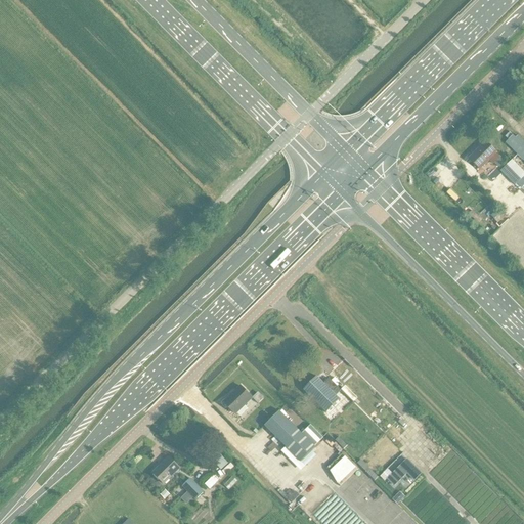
[(489,114),(484,119),(489,123),(494,119),(489,114)]
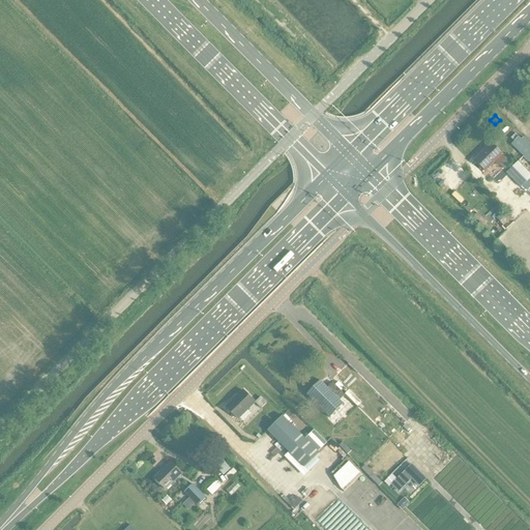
[(513,142),(511,145),(519,151),(521,154),(529,163),(529,144),(523,138),(522,140),(519,137),(513,142)]
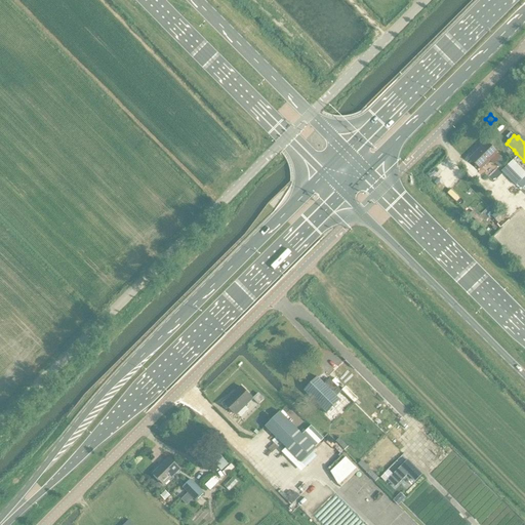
[(500,158),(496,154),(497,153),(487,143),(470,159),(481,170),(490,160),(494,164),(500,158)]
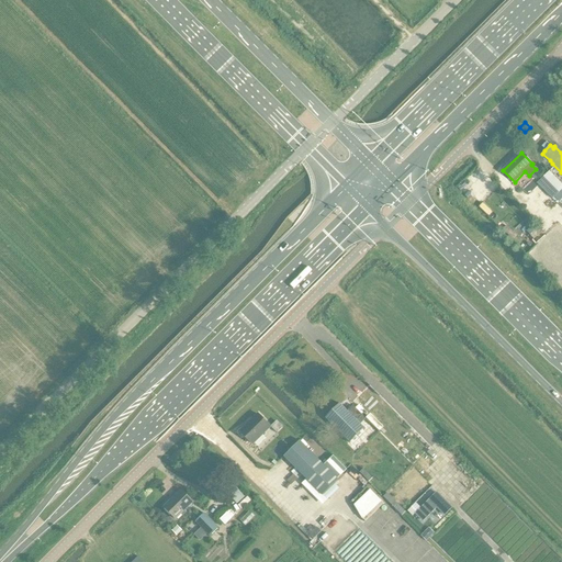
[(561,184),(549,171),(537,183),(552,199),(554,197),(561,188),(561,184)]
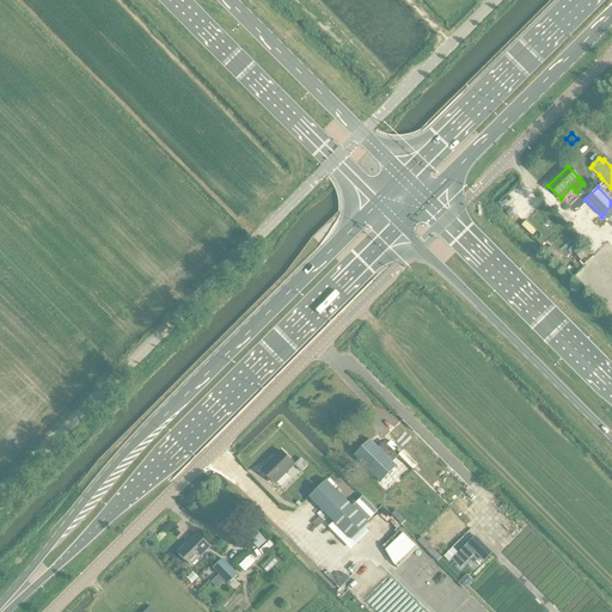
[(581,245),(574,252),(577,256),(585,249),(581,245)]
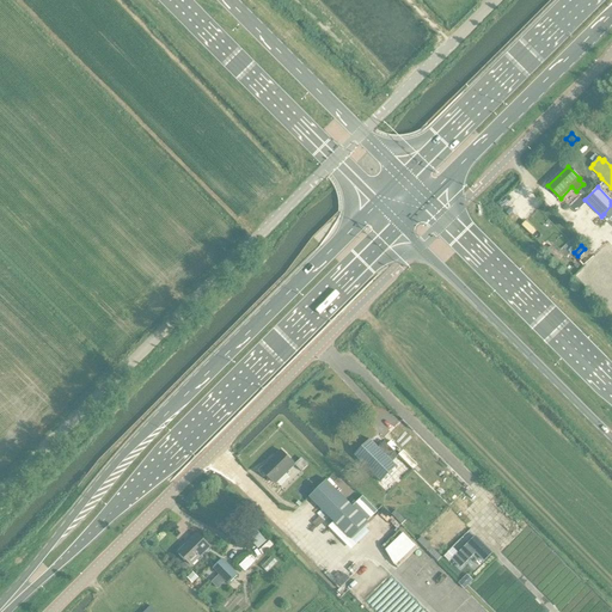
[(372,441),(355,458),(379,482),(396,465),(392,461),(398,456),(392,451),(397,446),(392,441),(387,446),(385,442),(379,448),(372,441)]
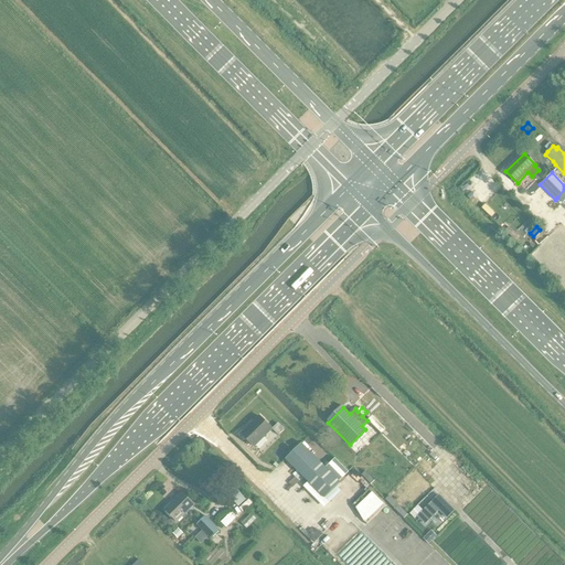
[(254,447),(272,429),(259,417),(242,435),(254,447)]
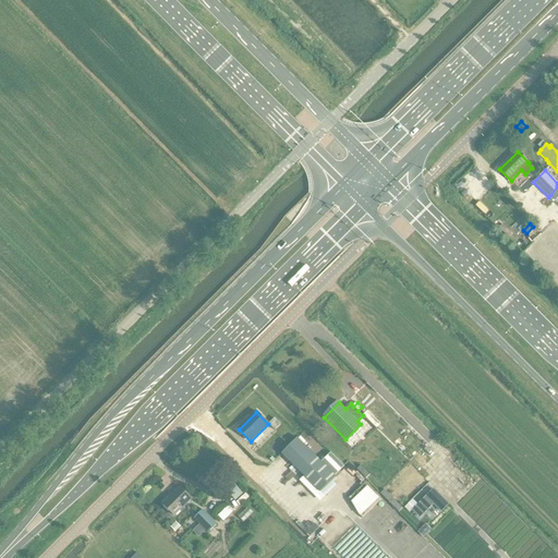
[(281,424),(275,417),(268,424),(275,431),(281,424)]
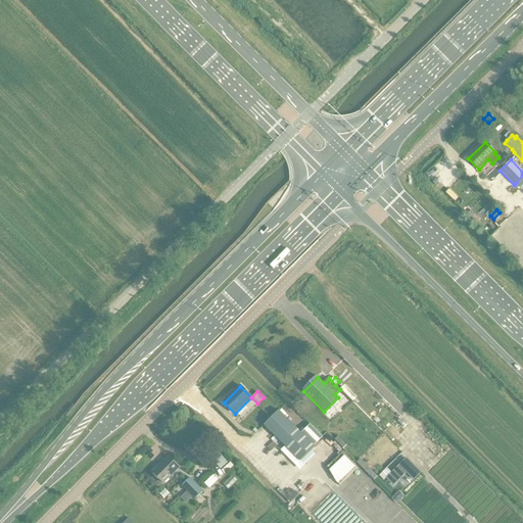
[(279,411),(265,425),(300,461),(315,446),(314,445),(301,433),(279,411)]
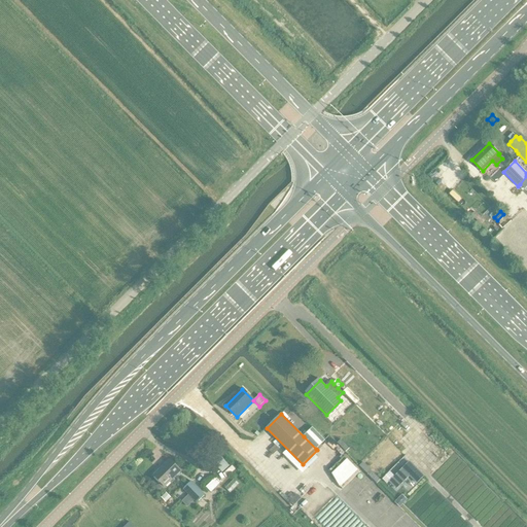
[(313,427),(304,436),(316,449),(325,440),(313,427)]
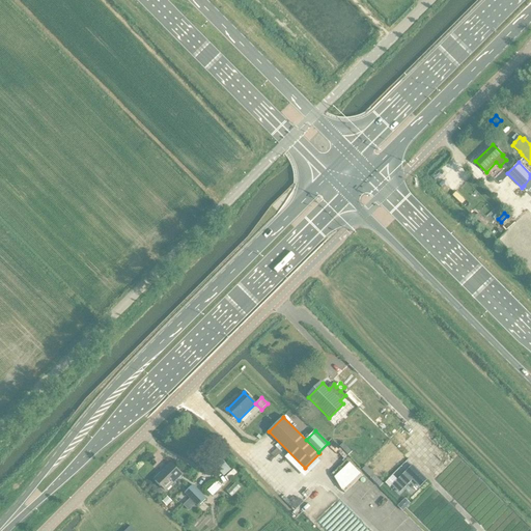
[(155,479),(166,491),(183,475),(171,464),(155,479)]
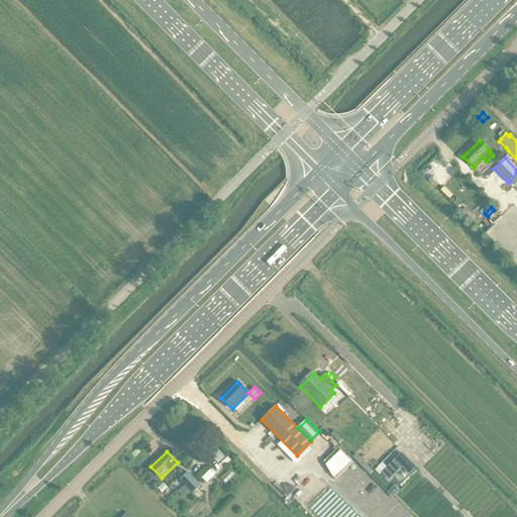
[(220,452),(213,459),(218,464),(225,457),(220,452)]
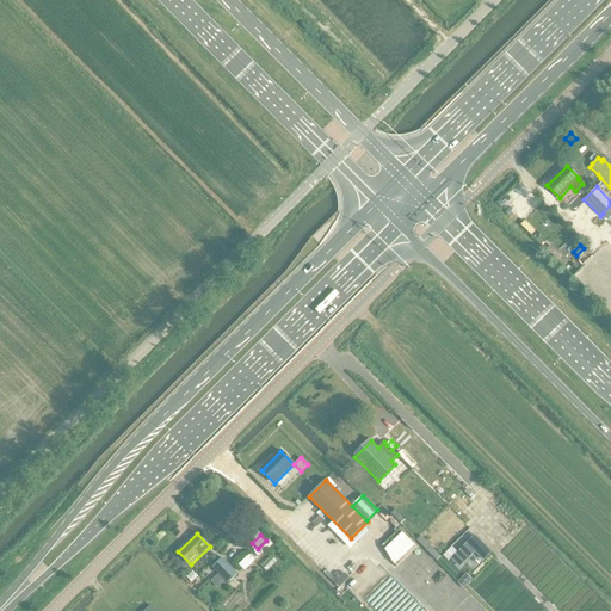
[(475,536),(452,559),(460,567),(475,551),(483,560),(491,553),(475,536)]
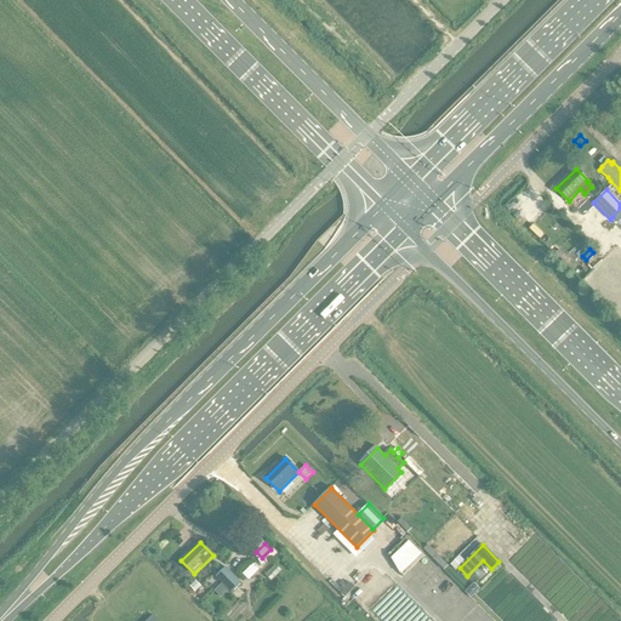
[(226,567),(215,576),(231,592),(241,582),(226,567)]
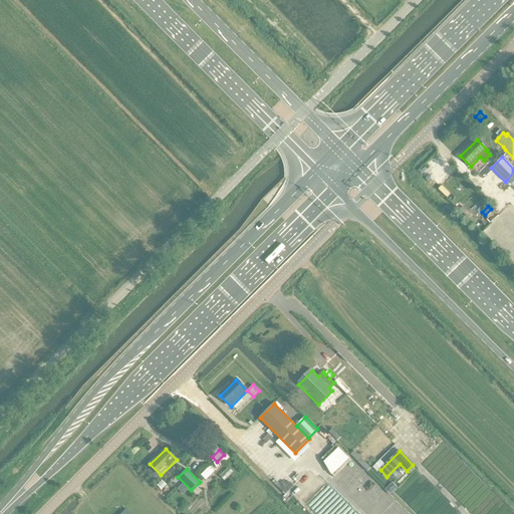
[(212,474),(207,470),(201,475),(206,480),(212,474)]
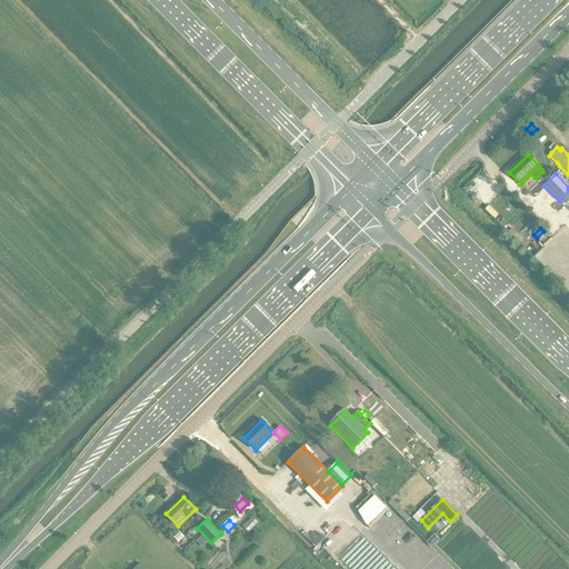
[(180,532),(175,538),(179,543),(185,538),(180,532)]
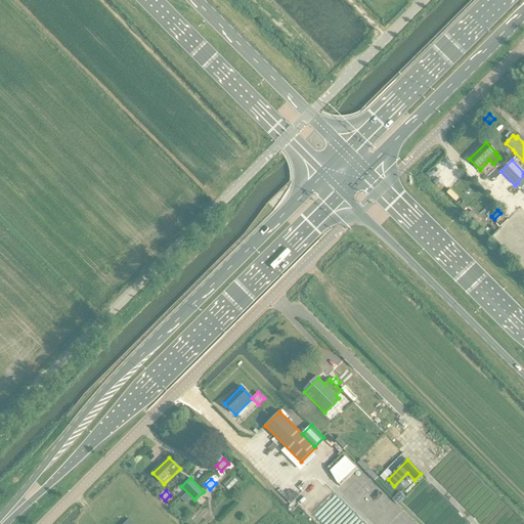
[(400,493),(393,500),(398,505),(404,498),(400,493)]
